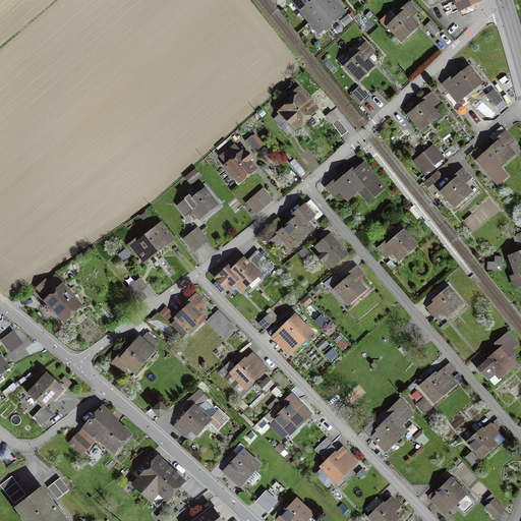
[(315,0),(296,0),(304,10),(315,0)]
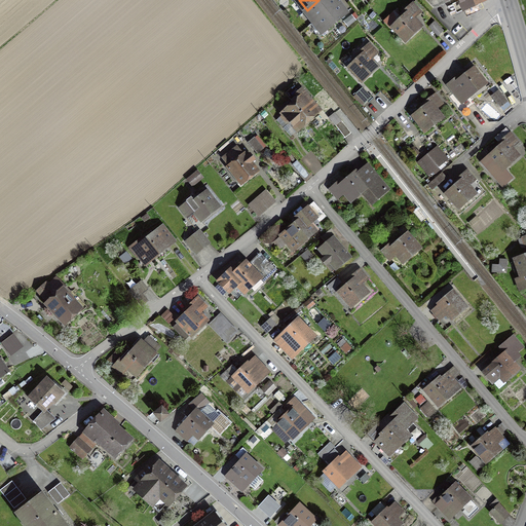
[(338,2),(337,0),(318,0),(307,10),(315,21),(338,2)]
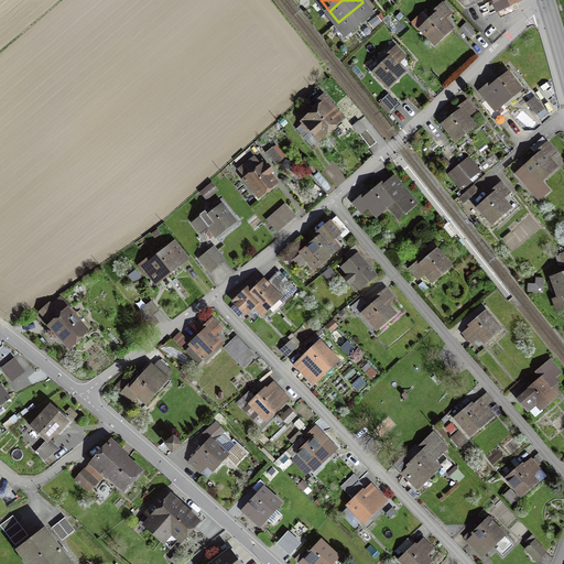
[(491,0),(497,10),(519,0),(491,0)]
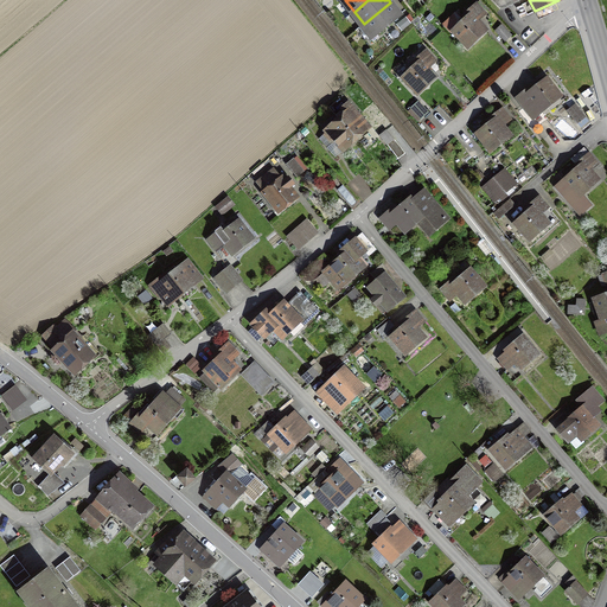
[(401,14),(390,2),(364,24),(374,36),(401,14)]
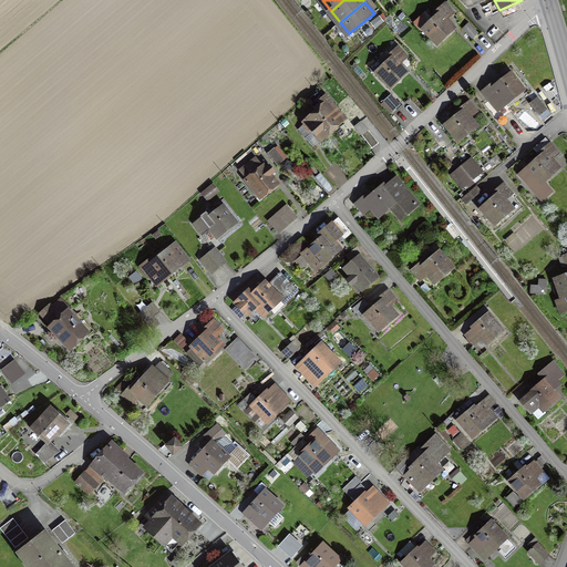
[(445,4),(421,27),(436,43),(453,28),(446,20),(453,13),(445,4)]
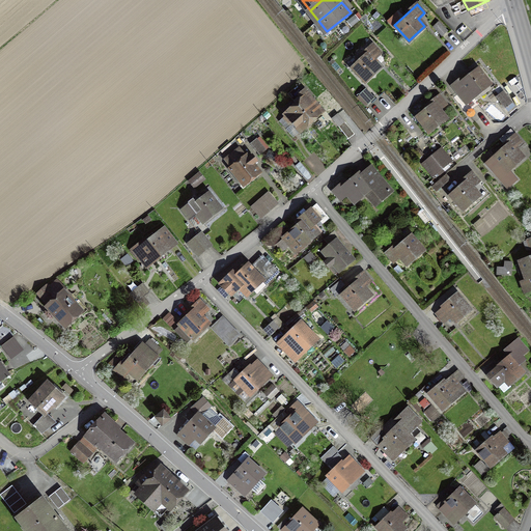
[(439,22),(434,27),(442,36),(447,31),(439,22)]
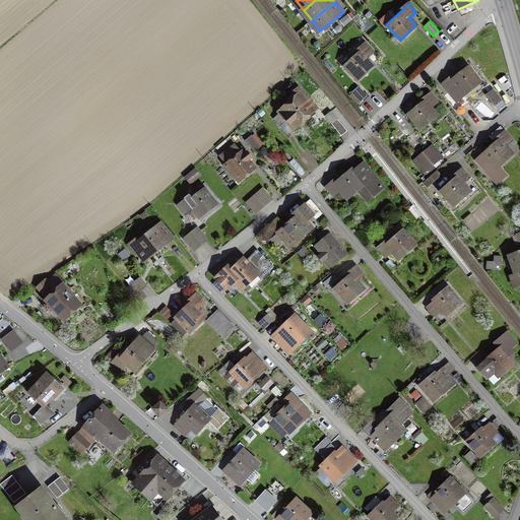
[(366,45),(343,65),(356,79),(373,66),(366,58),(373,52),(366,45)]
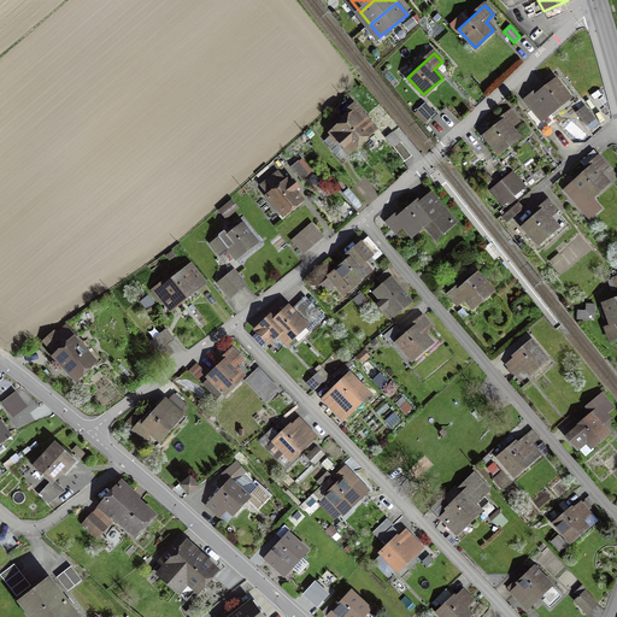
[(538,89),(524,99),(533,110),(528,113),(540,130),(554,118),(550,112),(569,98),(556,80),(539,93),(538,89)]
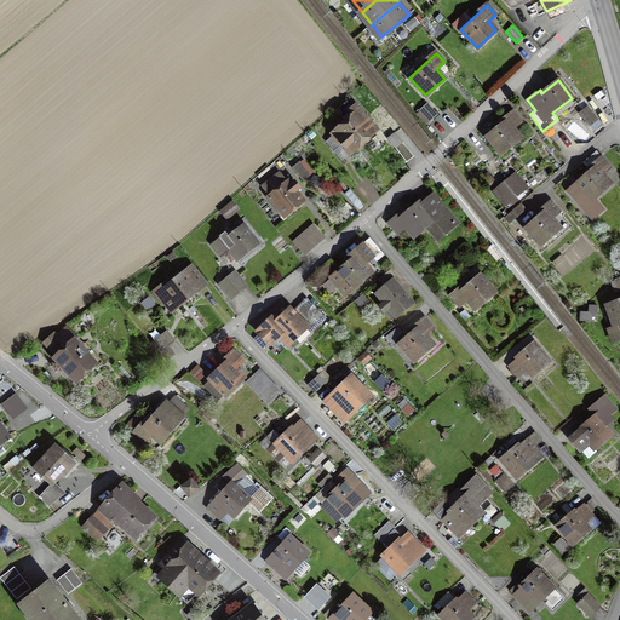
[(585,102),(580,105),(584,110),(580,113),(590,125),(602,115),(595,105),(590,109),(585,102)]
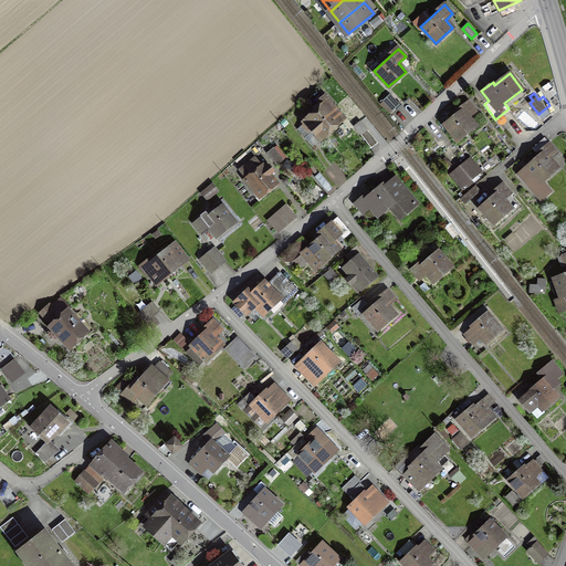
[(316,113),(332,129),(344,119),(325,98),(320,103),(323,107),(316,113)]
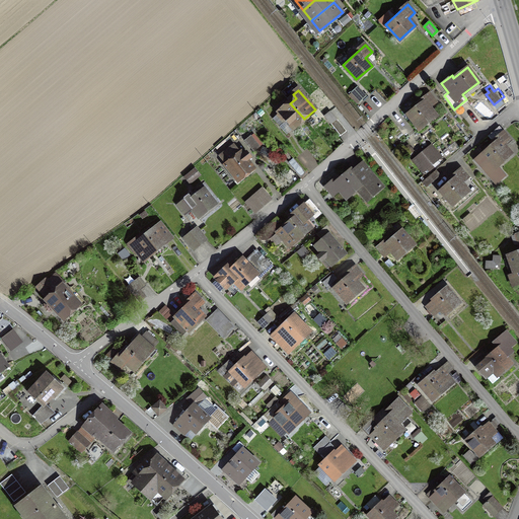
[(430,93),(406,112),(420,129),(436,116),(429,106),(436,101),(430,93)]
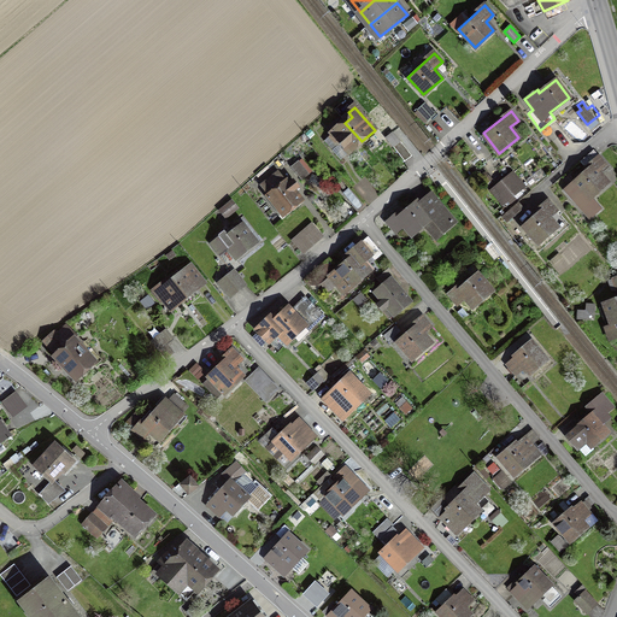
[(362,141),(345,123),(330,134),(347,154),(362,141)]
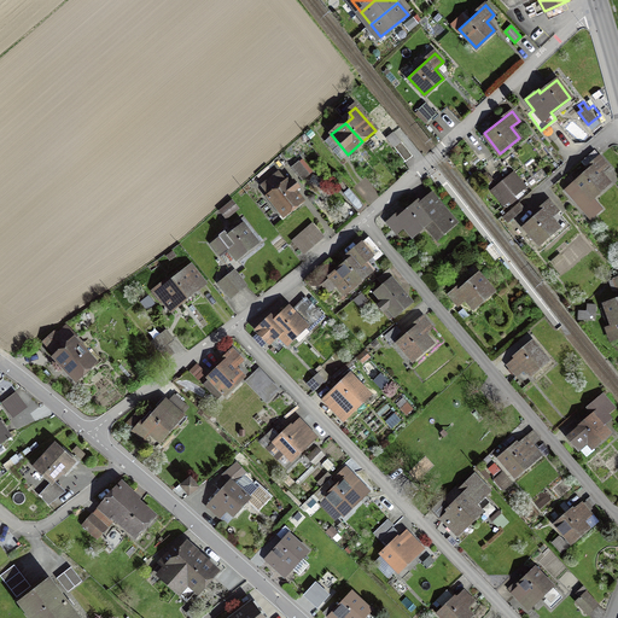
[(400,139),(391,146),(404,162),(413,156),(400,139)]
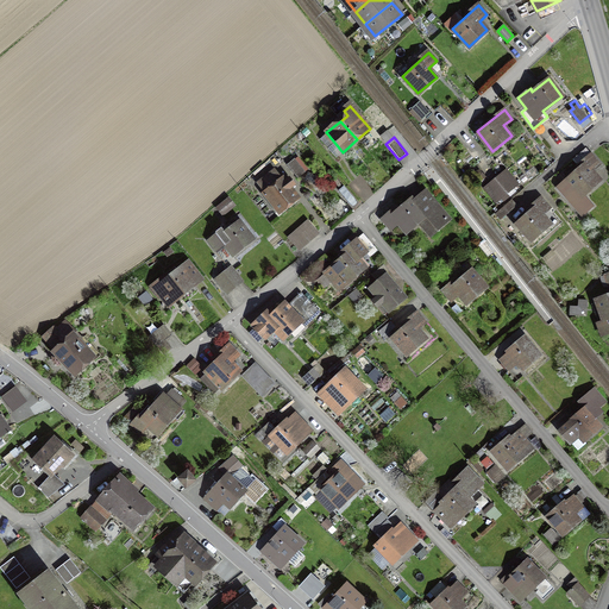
[(601,165),(586,148),(573,159),(581,168),(558,187),(581,214),(592,205),(584,194),(601,181),(594,171),(601,165)]
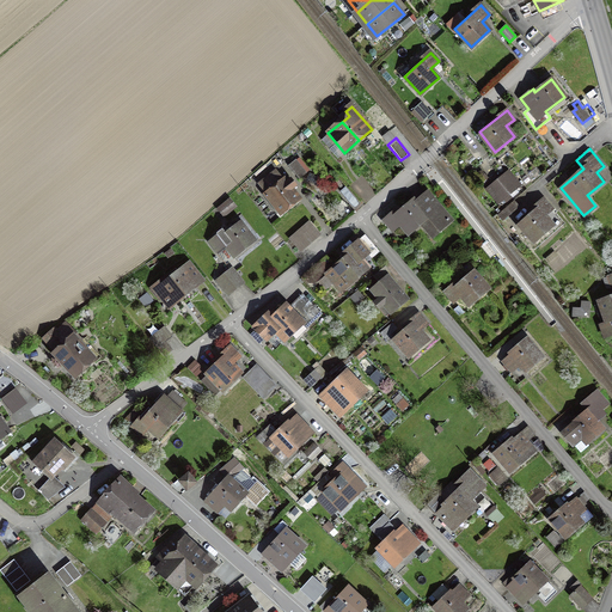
[(298,160),(291,166),(300,178),(307,172),(298,160)]
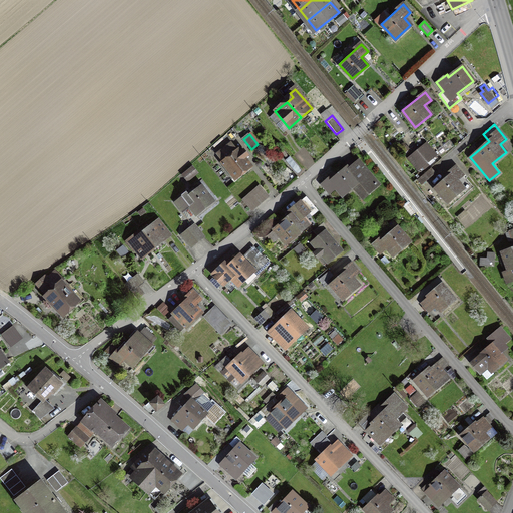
[(436,155),(426,142),(408,157),(418,170),(436,155)]
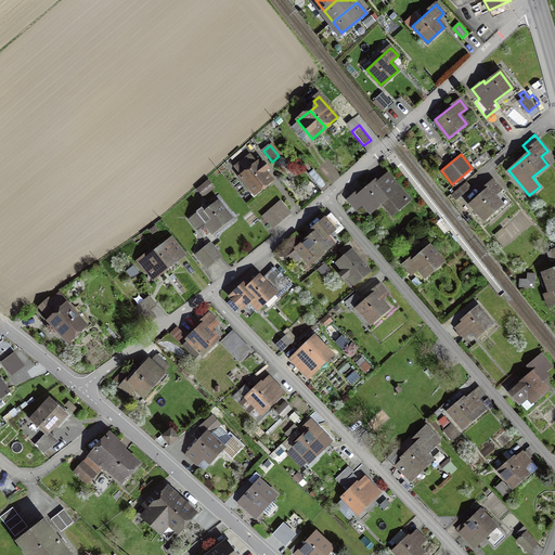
[(252,155),(235,167),(255,193),(271,180),(263,171),(268,168),(263,163),(259,166),(252,155)]
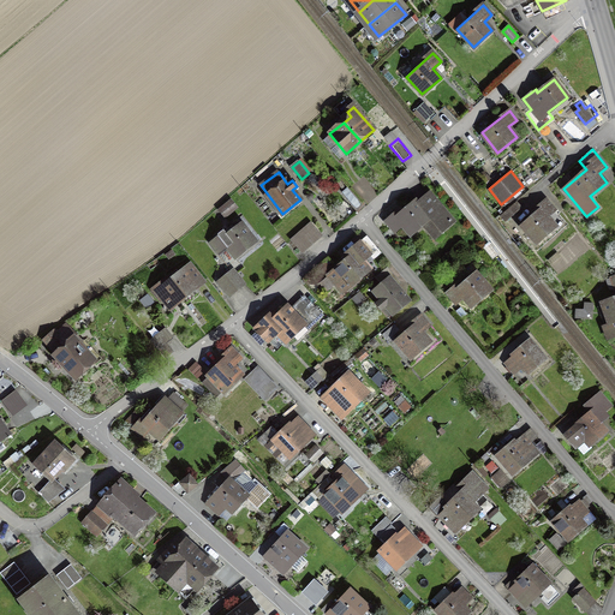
[(399,210),(386,221),(395,232),(400,227),(408,237),(423,225),(435,238),(454,222),(430,196),(419,206),(416,202),(402,214),(399,210)]
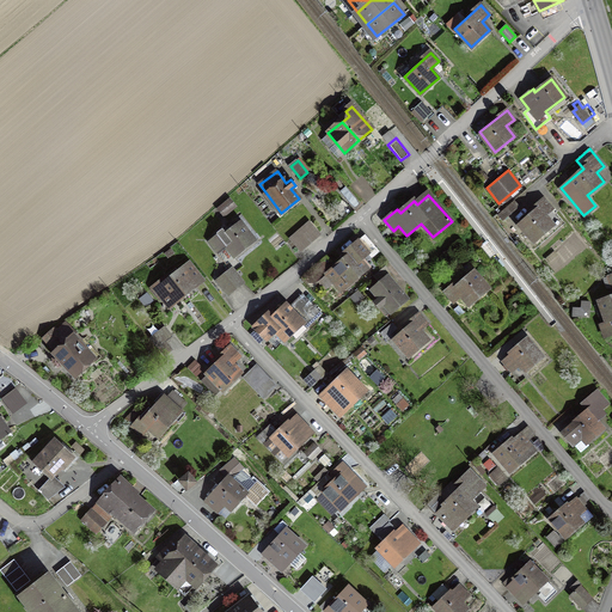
[(554,209),(544,199),(530,209),(532,213),(520,224),(534,240),(554,225),(545,215),(554,209)]
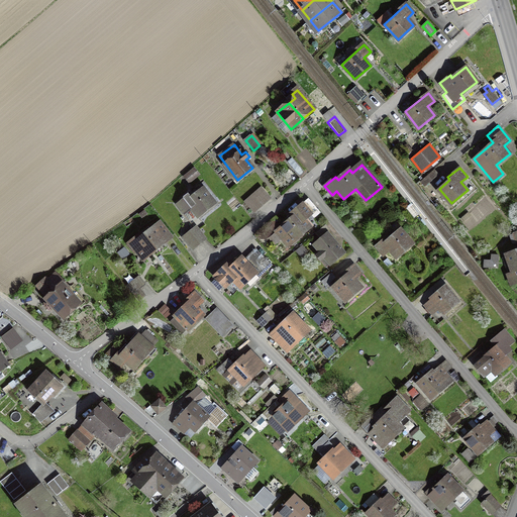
[(194,170),(186,177),(190,183),(199,176),(194,170)]
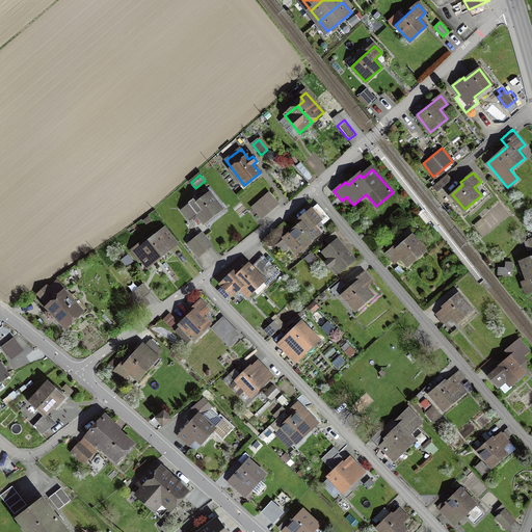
[(194,198),(183,208),(189,217),(194,213),(202,222),(219,210),(208,193),(196,202),(194,198)]
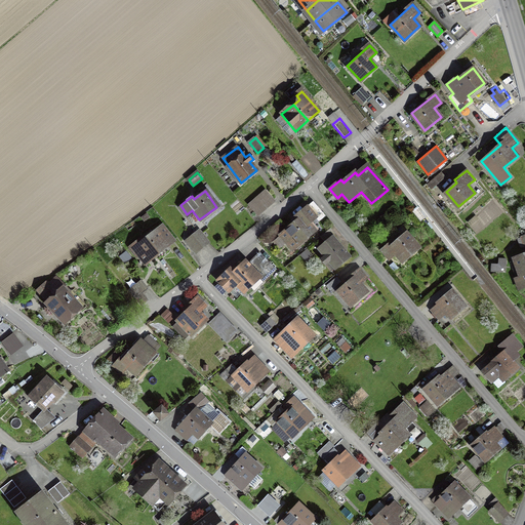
[(264,192),(248,205),(256,215),(273,201),(264,192)]
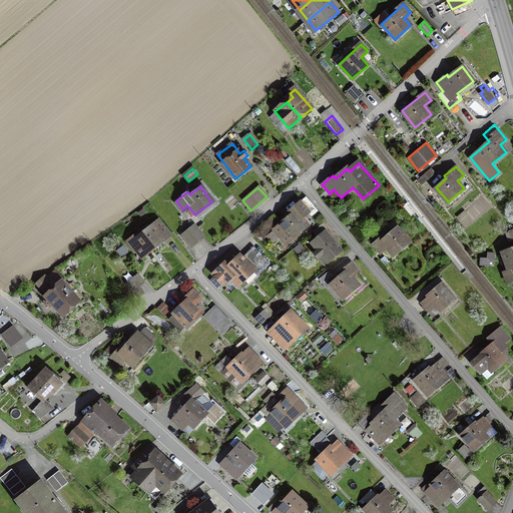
[(309,212),(301,203),(290,211),(292,214),(271,231),(276,238),(279,235),(284,242),(307,224),(302,218),(309,212)]
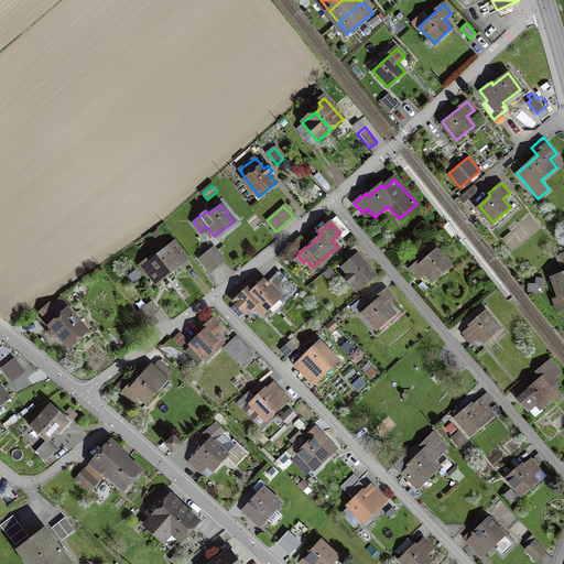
[(172,240),(139,263),(153,283),(185,259),(172,240)]
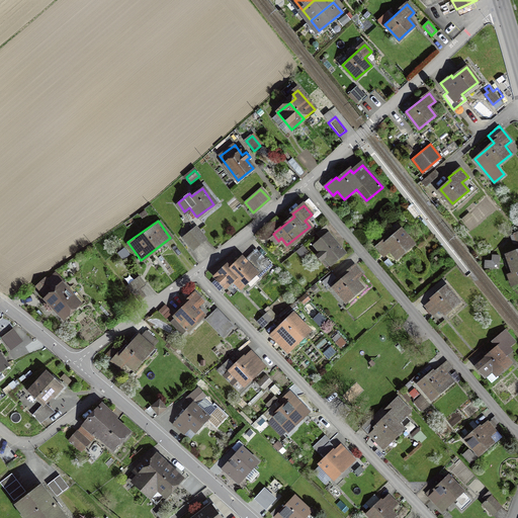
[(194,229),(184,237),(194,248),(203,241),(194,229)]
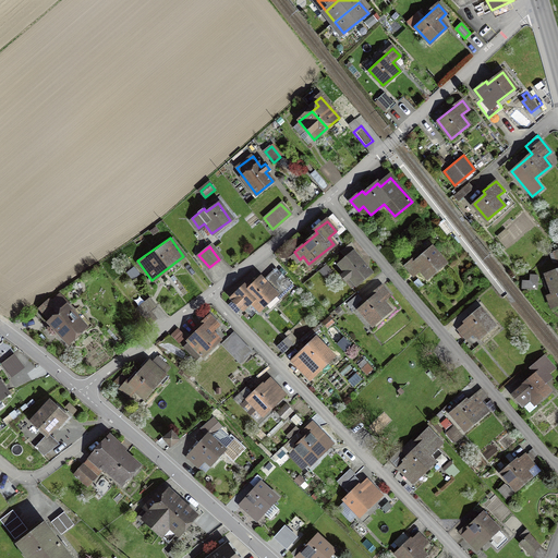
[(417,255),(405,265),(412,274),(419,267),(427,278),(445,263),(432,247),(420,257),(417,255)]
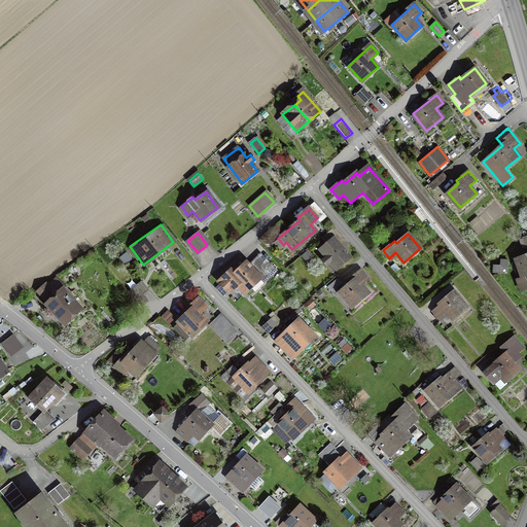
[(336,238),(318,250),(334,271),(350,258),(336,238)]
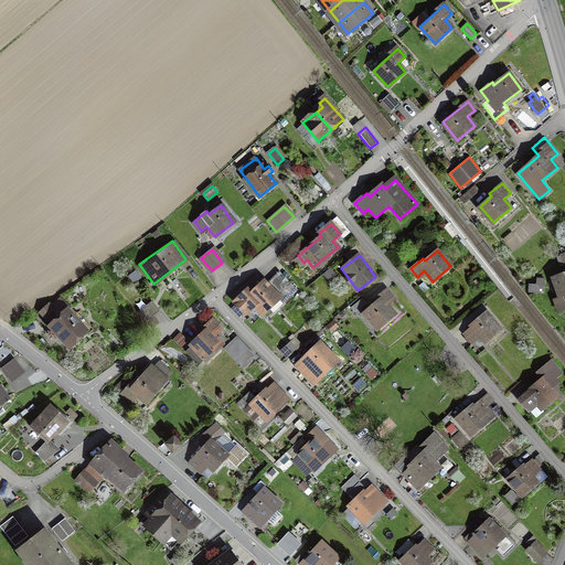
[(564,273),(553,277),(560,299),(555,301),(558,310),(564,308),(564,273)]
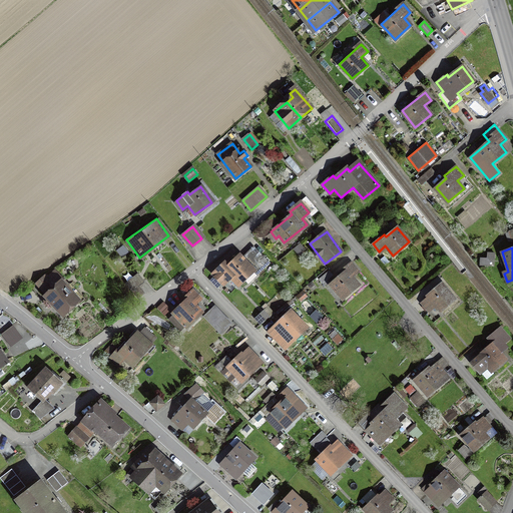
[(225,263),(214,274),(223,285),(232,277),(238,284),(243,279),(246,282),(267,263),(254,249),(243,260),(240,255),(228,267),(225,263)]
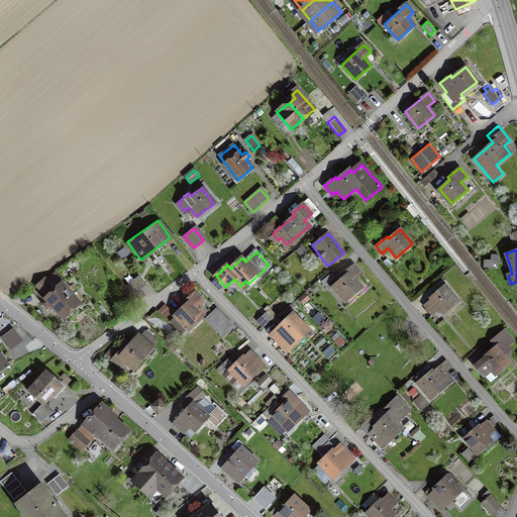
[(490,261),(485,260),(484,267),(492,268),(492,261),(498,262),(499,255),(491,254),(490,261)]
